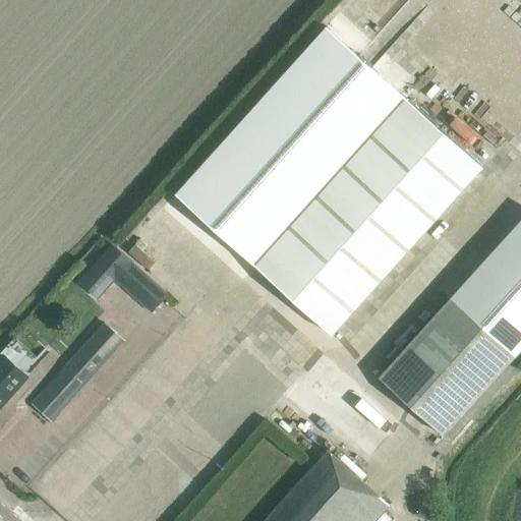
[(327,26),(175,194),(255,266),(333,335),(483,167),(406,98),(327,26)]
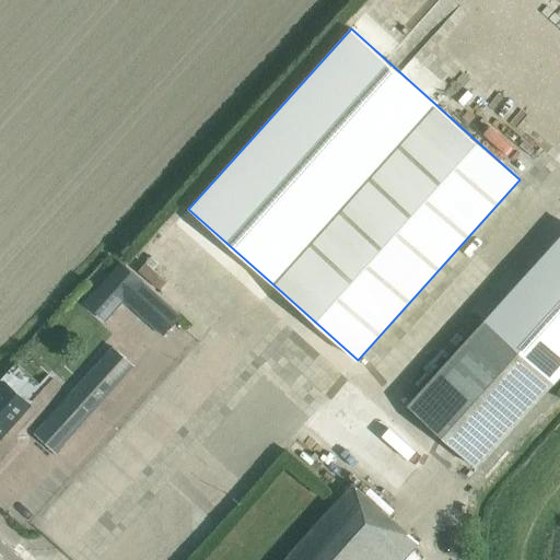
[(559,236),(483,322),(553,384),(559,376),(559,236)]
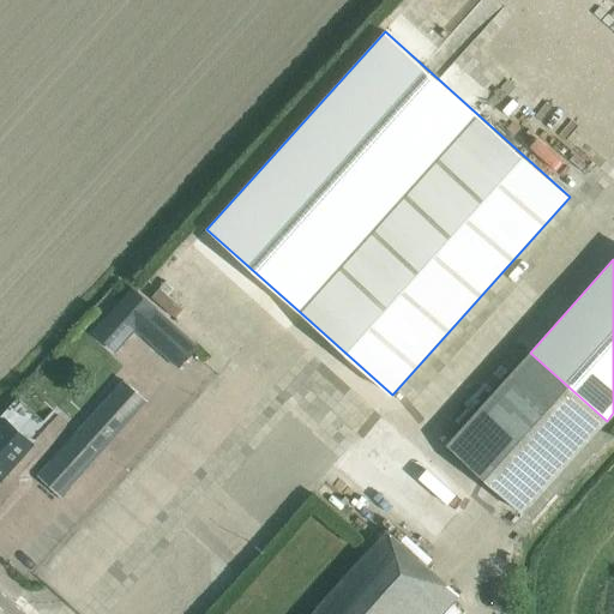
[(133,289),(101,325),(122,344),(134,330),(155,308),(133,289)]
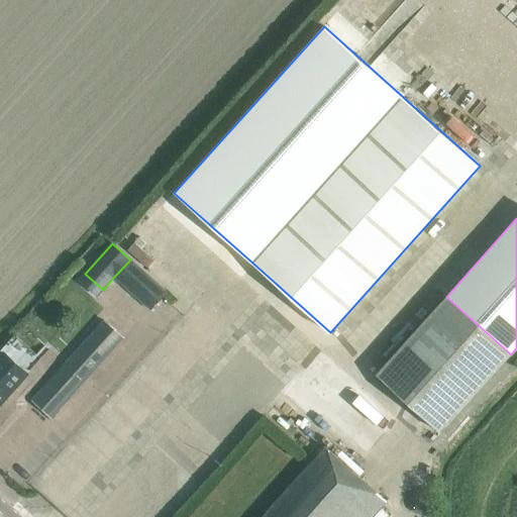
[(446,297),(377,375),(440,432),(511,354),(446,297)]
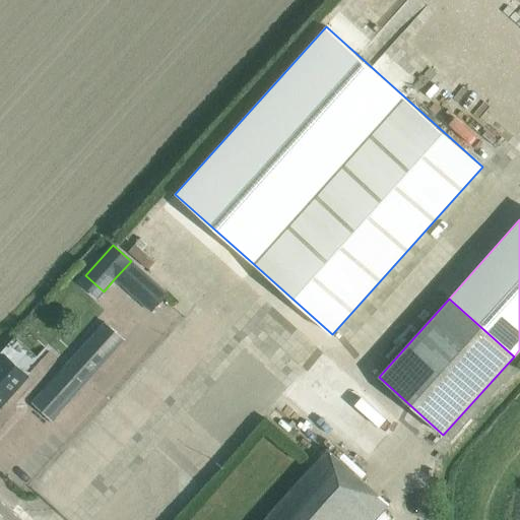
[(34,403),(52,419),(124,339),(106,323),(34,403)]
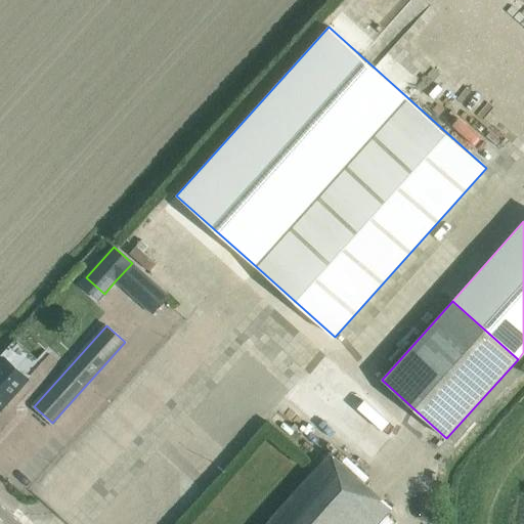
[(0,362),(0,408),(27,379),(4,358),(0,362)]
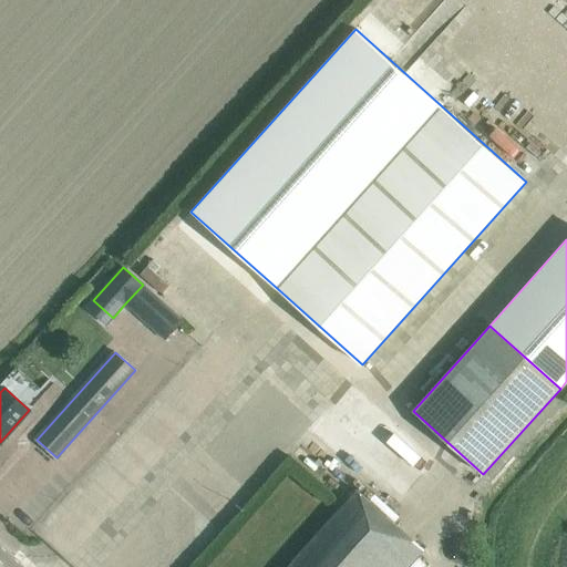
[(375,470),(288,566),(408,566),(442,528),(375,470)]
